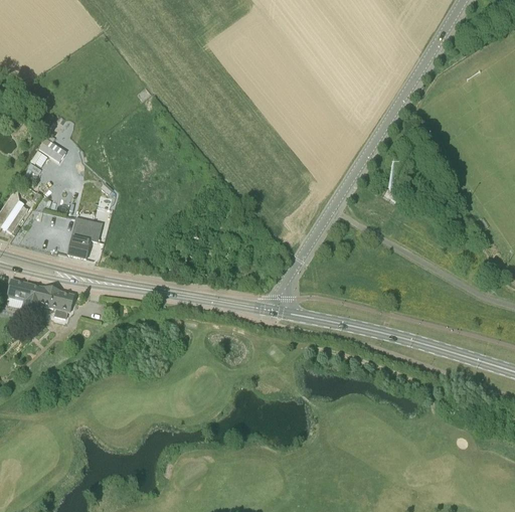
[(45,138),(38,149),(59,162),(66,152),(45,138)]
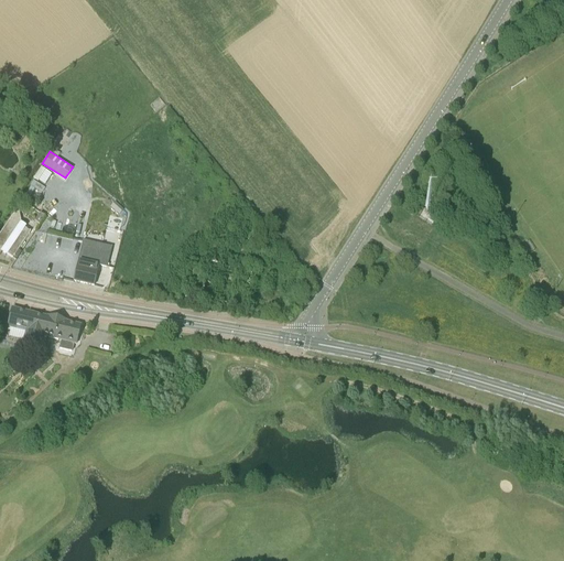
[(41,164),(34,175),(39,179),(45,168),(41,164)]
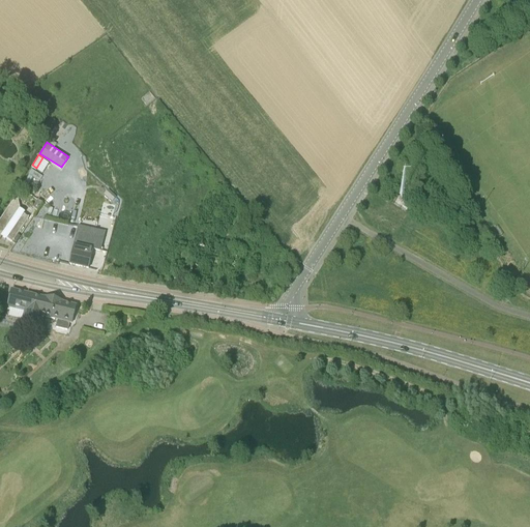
[(407,196),(402,204),(407,207),(412,199),(407,196)]
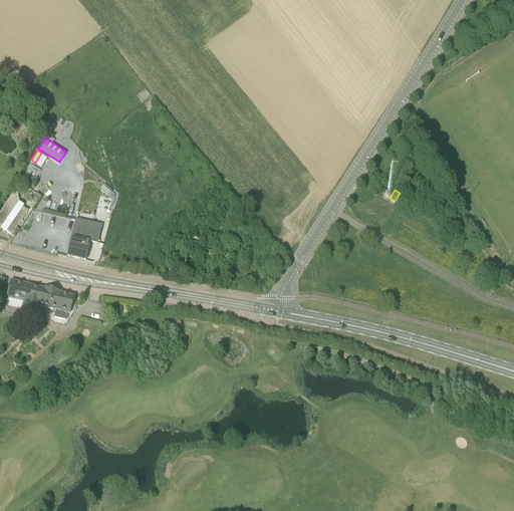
[(0,210),(0,229),(0,230),(2,227),(12,233),(28,209),(22,205),(23,204),(19,201),(17,191),(16,191),(14,192),(13,193),(11,195),(0,210)]
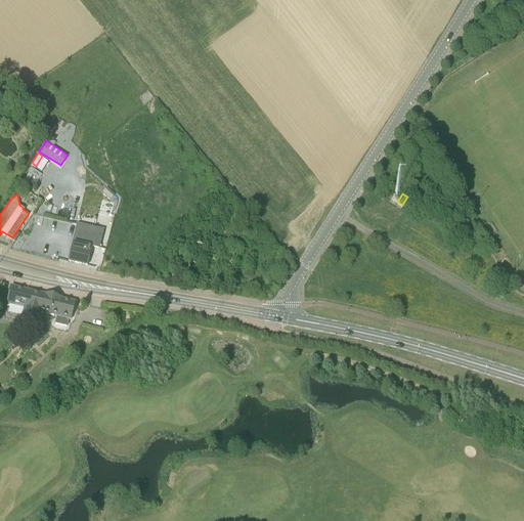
[(87,263),(87,262),(89,255),(102,258),(113,215),(99,212),(96,225),(77,220),(73,240),(68,258),(87,263)]
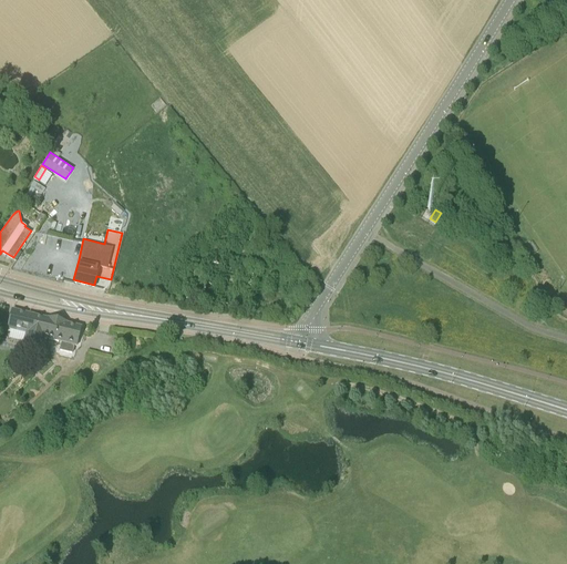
[(12,307),(8,327),(26,331),(22,345),(41,349),(44,337),(48,317),(12,307)]
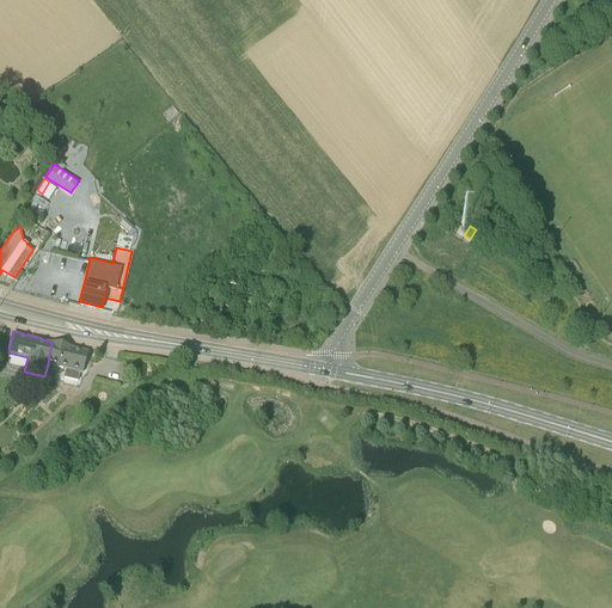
[(83,372),(85,362),(87,350),(71,347),(71,345),(53,341),(51,342),(48,363),(83,372)]
